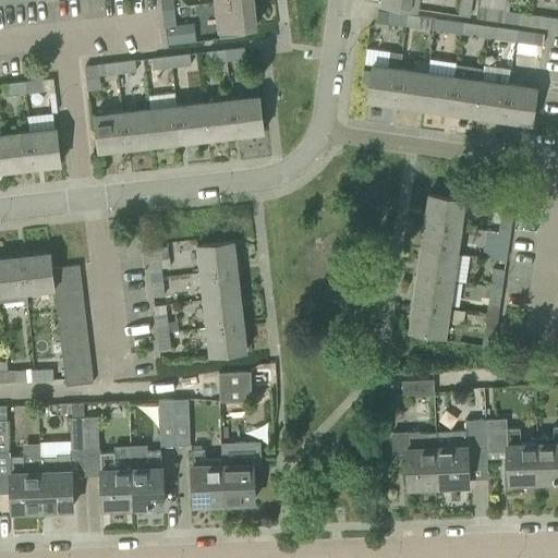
[(256,25),(253,0),(231,0),(215,2),(218,29),(256,25)]
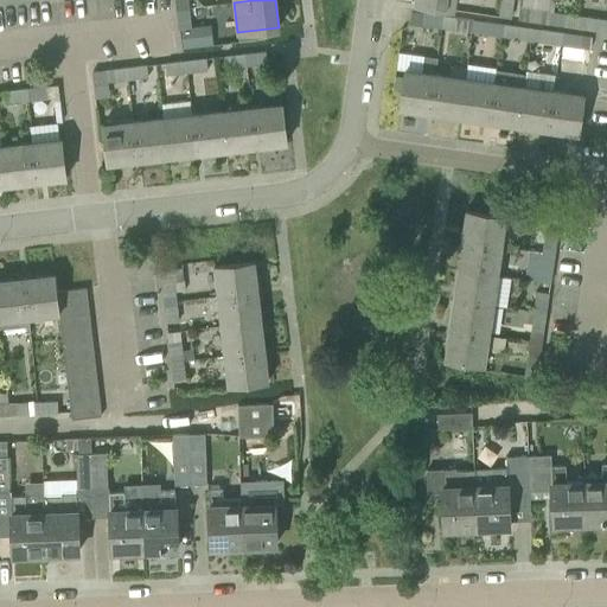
[(414,0),(414,5),(453,10),(454,0),(414,0)]
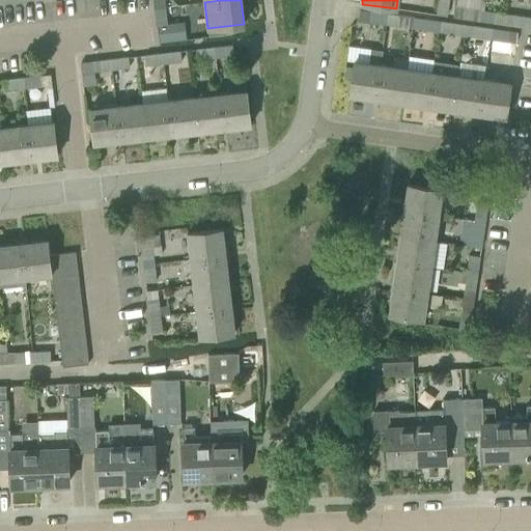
[(446,16),(448,0),(438,0),(436,15),(446,16)]
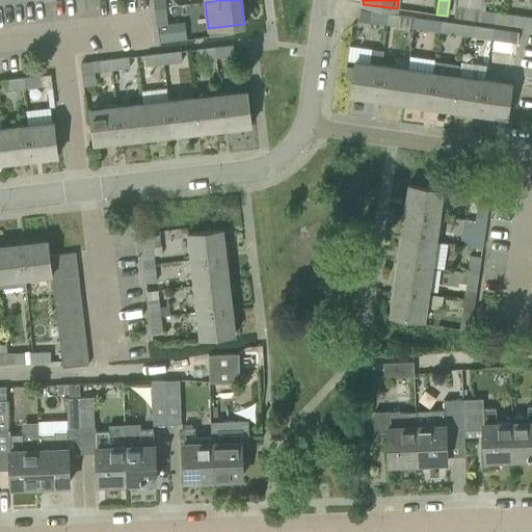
[(165,6),(155,8),(157,25),(167,24),(166,20),(165,6)]
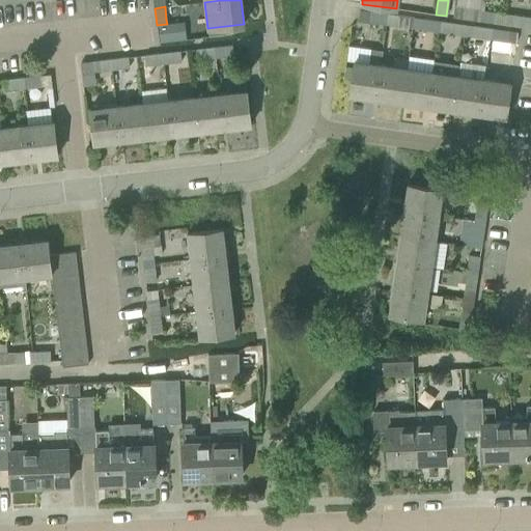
[(478,21),(480,10),(454,6),(452,17),(478,21)]
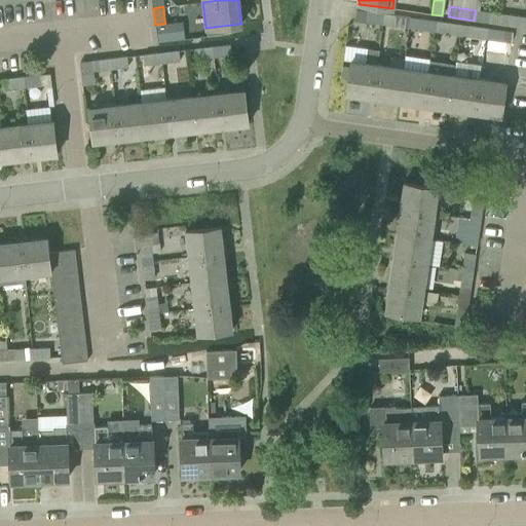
[(382,24),(384,13),(359,9),(357,20),(382,24)]
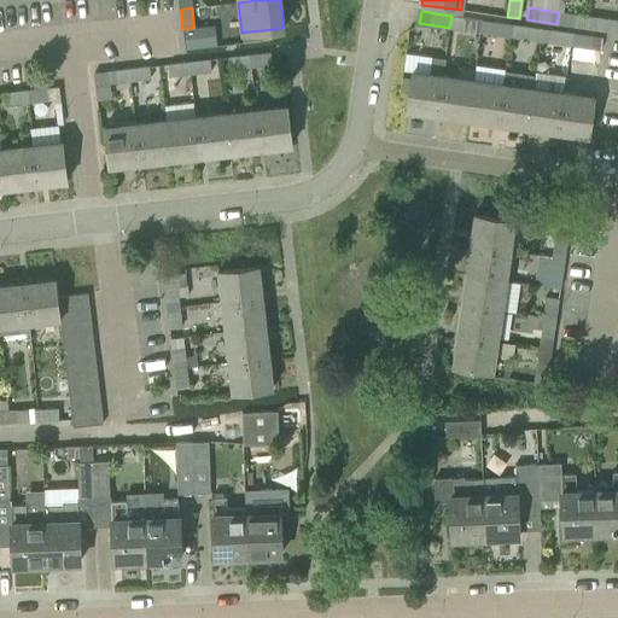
[(577,27),(579,15),(559,12),(557,24),(577,27)]
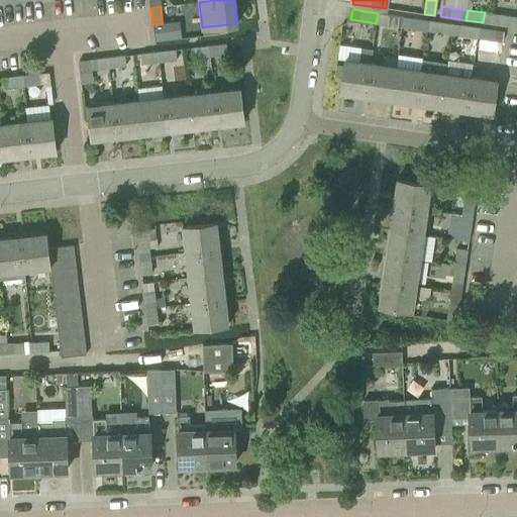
[(393,25),(395,15),(378,13),(376,23),(393,25)]
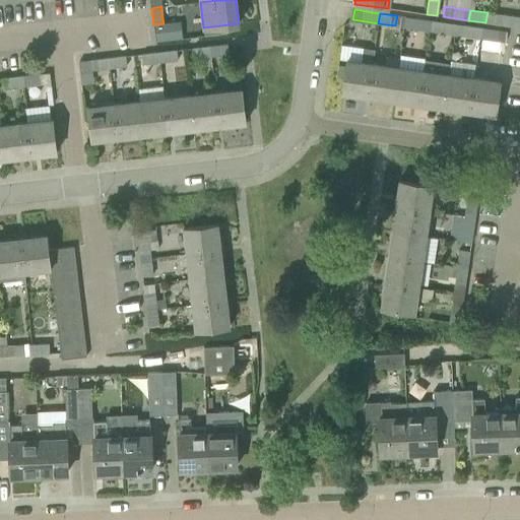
[(519,21),(519,16),(504,15),(502,24),(519,27),(519,21)]
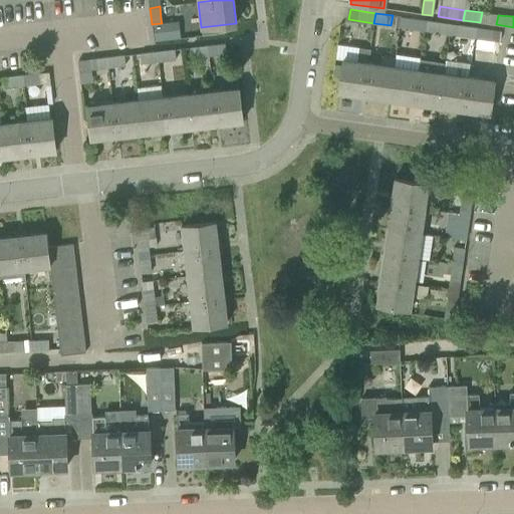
[(424,30),(426,20),(409,18),(407,28),(424,30)]
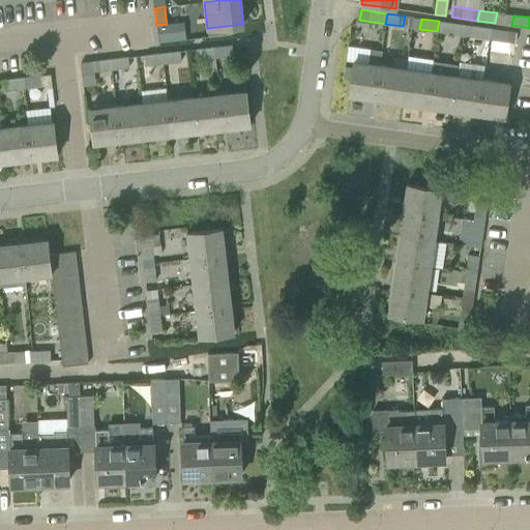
[(454,33),(457,24),(439,21),(437,31),(454,33)]
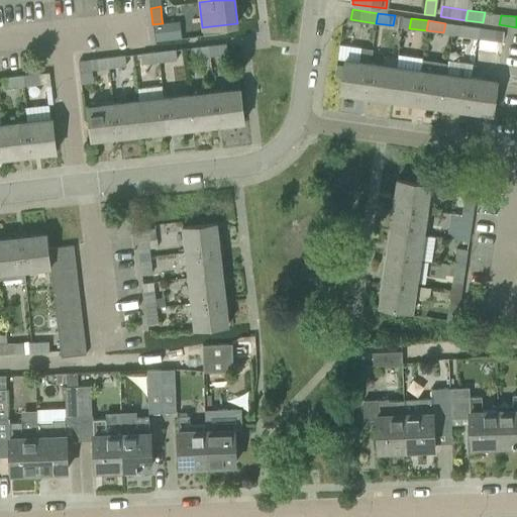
[(478,37),(479,27),(461,25),(459,35),(478,37)]
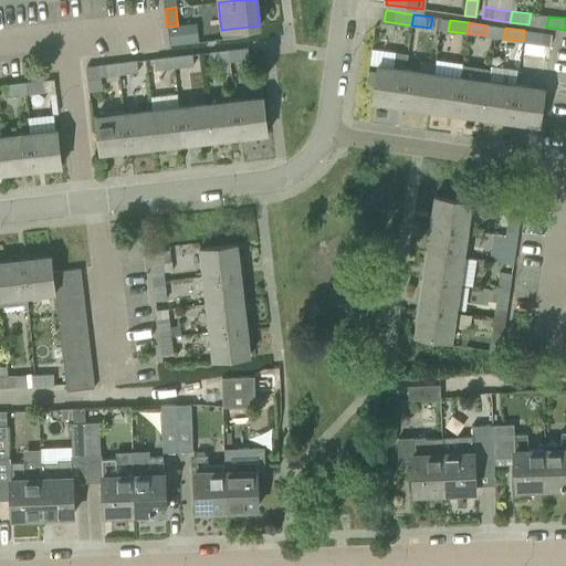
[(249,59),(248,52),(248,48),(229,50),(230,61),(249,59)]
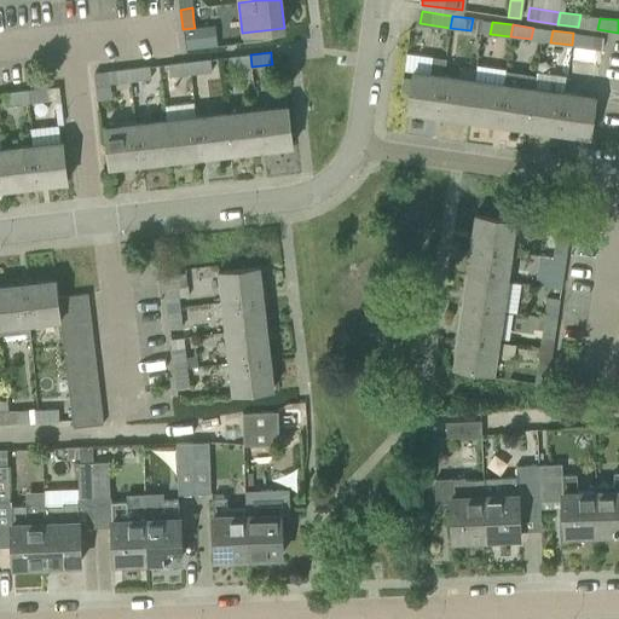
[(252,67),(250,55),(230,57),(231,69),(252,67)]
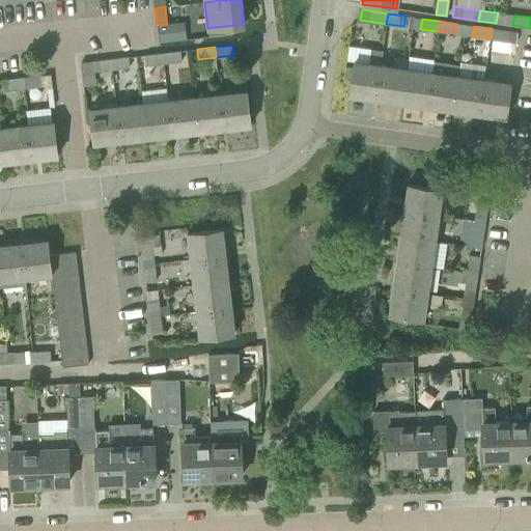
[(375,100),(381,64),(383,50),(370,49),(369,62),(354,60),(348,95),(375,100)]
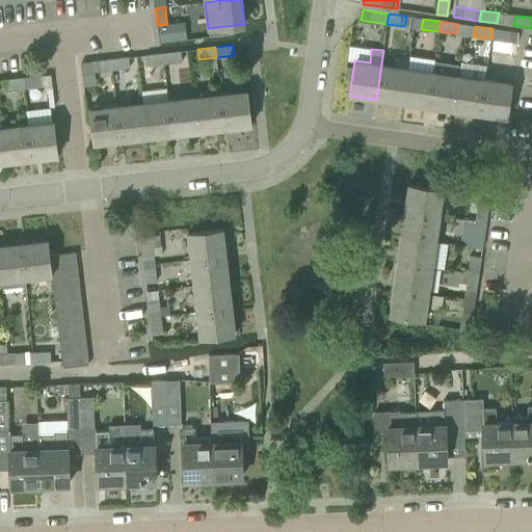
[(182,61),(181,51),(163,53),(164,63),(182,61)]
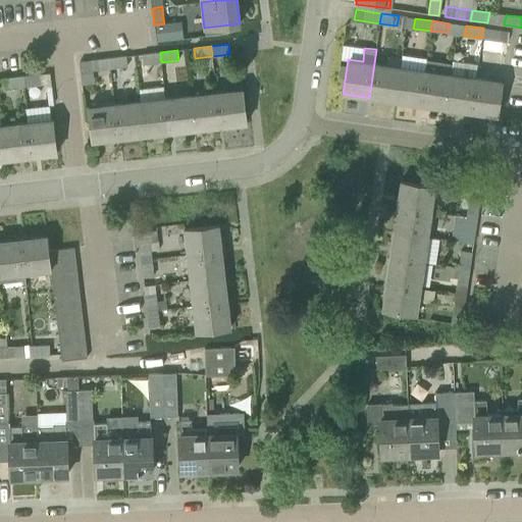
[(161,62),(160,52),(143,54),(144,64),(161,62)]
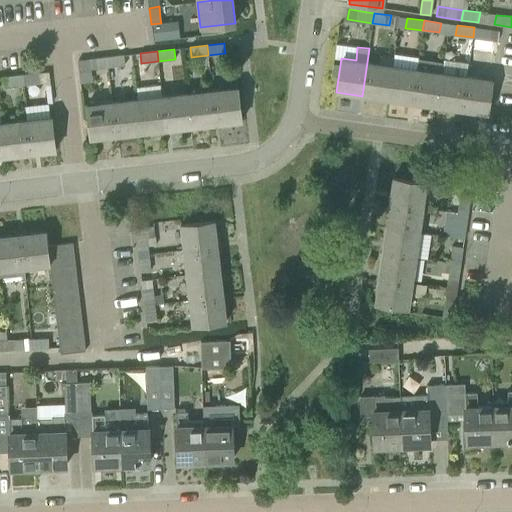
[(125,65),(123,55),(107,57),(108,67),(125,65)]
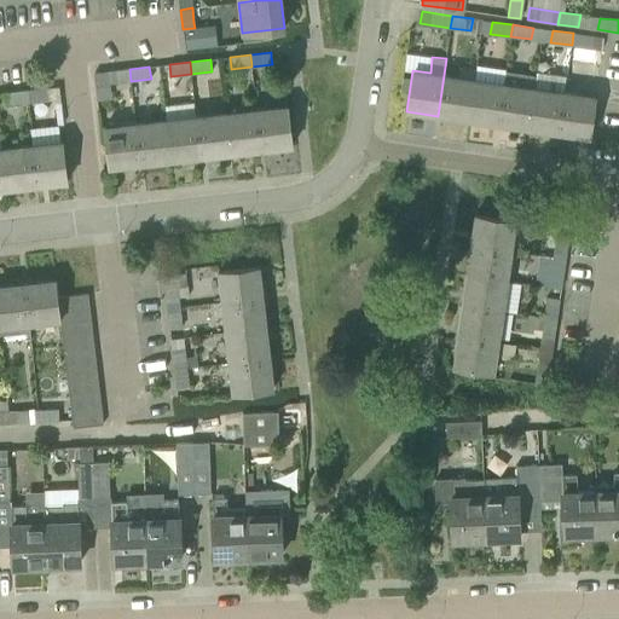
[(131,81),(129,69),(109,71),(110,84),(131,81)]
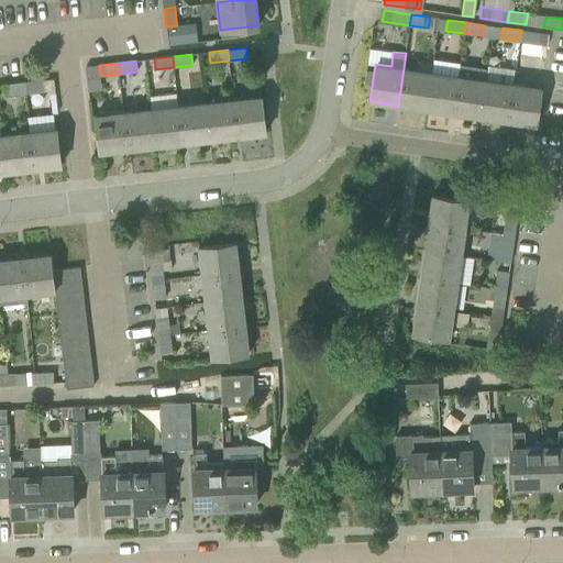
[(459,76),(453,113),(479,117),(481,117),(486,80),(487,68),(460,64),(459,76)]
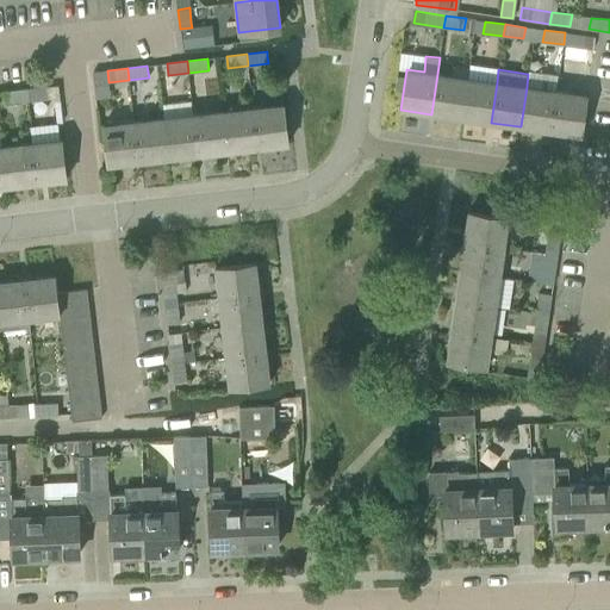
[(461,118),(467,78),(437,74),(431,114),(461,118)]
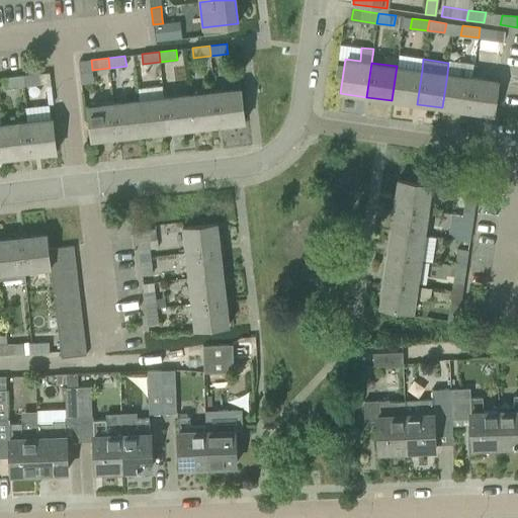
[(397,66),(392,100),(417,104),(422,70),(397,66)]
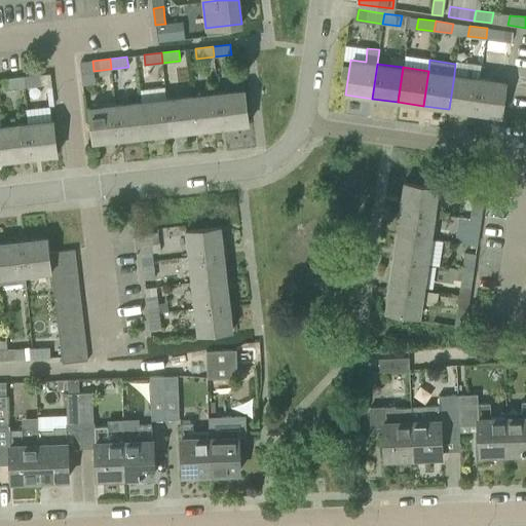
[(38,75),(22,77),(23,87),(40,85),(38,75)]
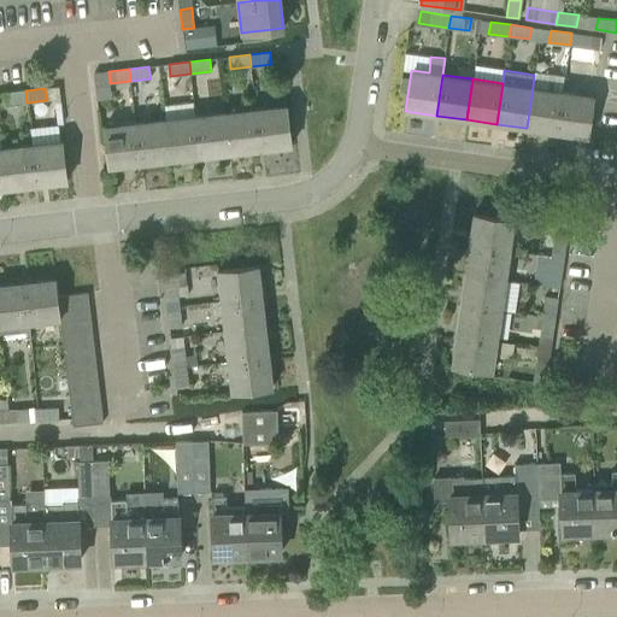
[(533,88),(527,128),(557,133),(562,92),(533,88)]
